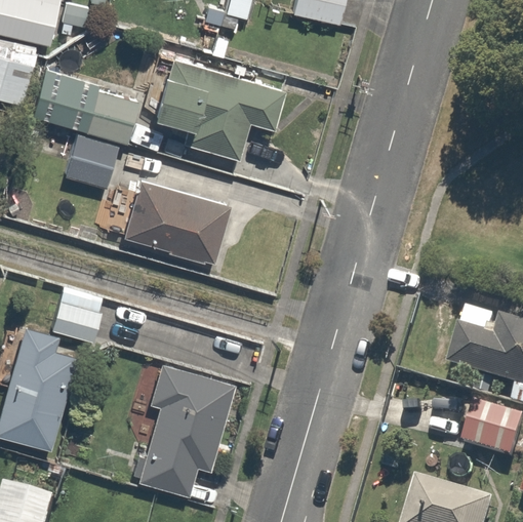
[(84,38),(90,9),(61,3),(61,0),(0,0),(0,35),(52,46),(55,33),(84,38)]
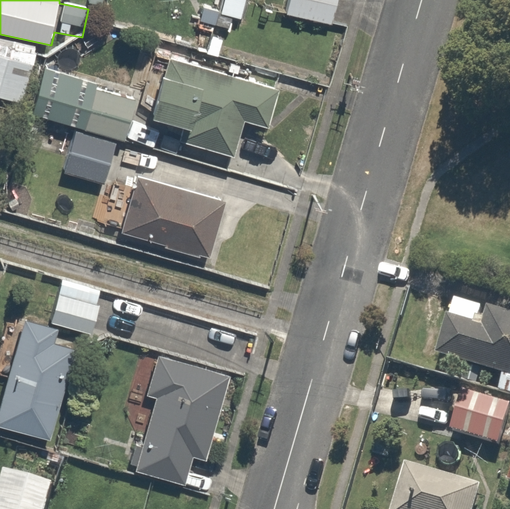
[(243,0),(225,0),(223,14),(241,16),(243,0)]
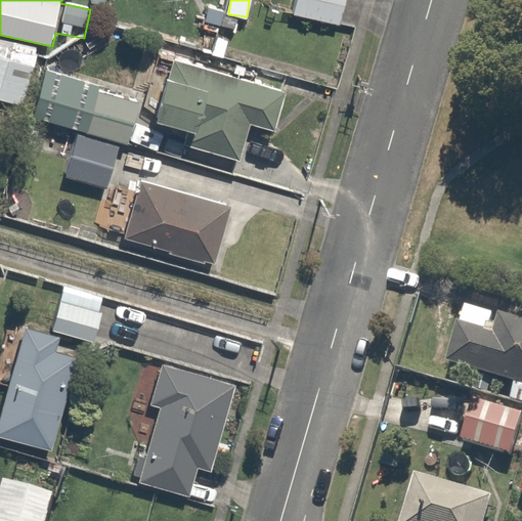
[(355,0),(295,0),(295,20),(354,24),(355,0)]
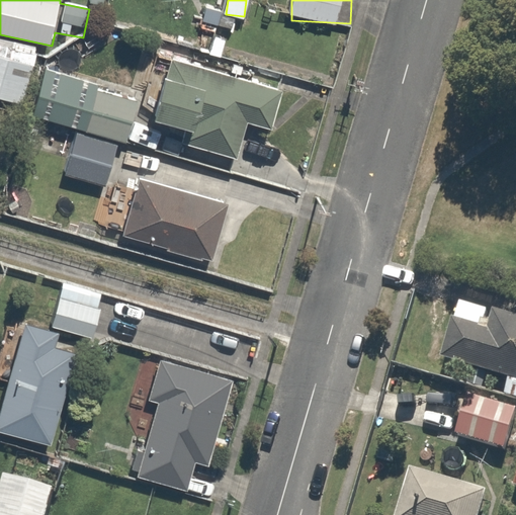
[(35,49),(0,40),(0,95),(24,101),(35,49)]
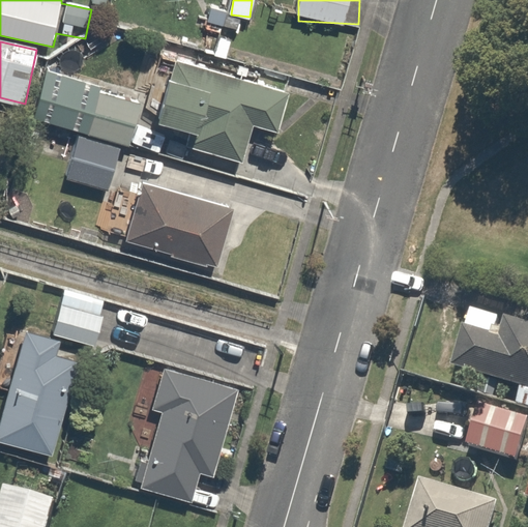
[(281,132),(291,94),(174,62),(158,118),(191,126),(185,144),(247,160),(257,125),(281,132)]
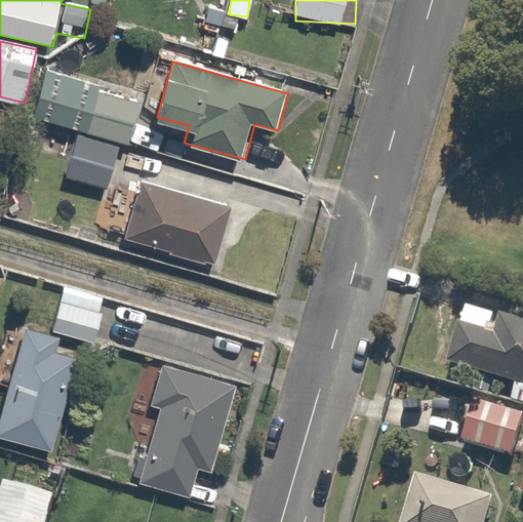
[(141,104),(134,103),(137,86),(43,65),(31,116),(126,137),(126,135),(133,137),(141,104)]
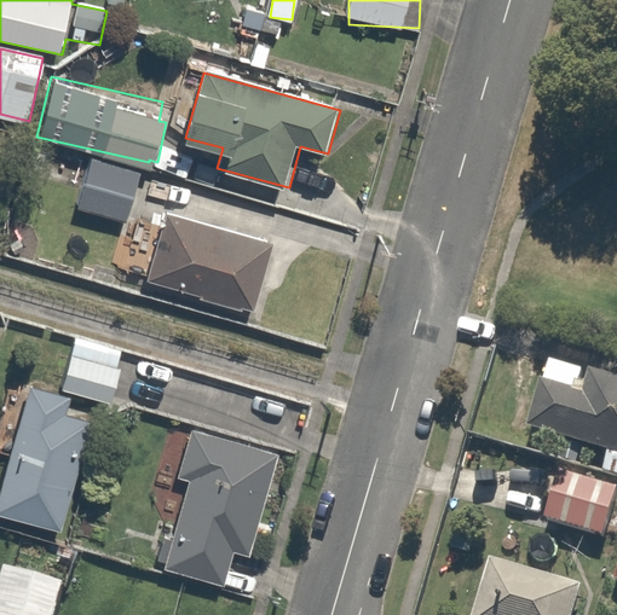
[(139,172),(87,158),(75,208),(126,221),(139,172)]
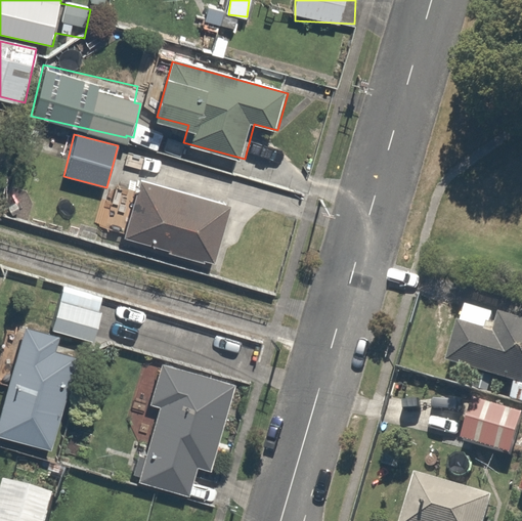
[(225,198),(145,181),(136,179),(124,243),(166,251),(166,252),(216,262),(223,227),(233,229),(235,219),(229,218),(231,209),(223,207),(225,198)]
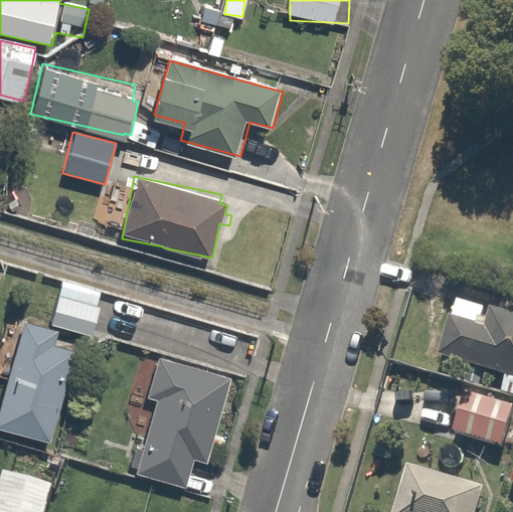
[(99,290),(61,281),(52,322),(99,332),(105,305),(96,303),(99,290)]
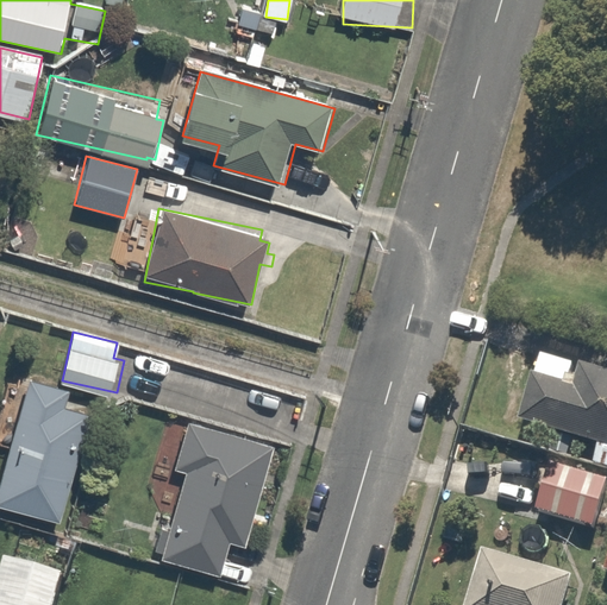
[(606,378),(583,372),(588,353),(556,345),(551,363),(540,360),(523,428),(601,449),(596,470),(606,472),(606,378)]
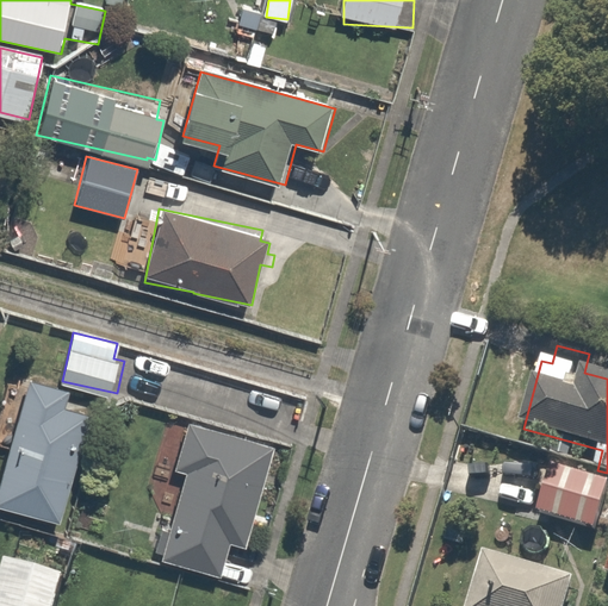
[(72,391),(26,380),(0,486),(0,503),(62,518),(87,413),(67,408),(72,391)]
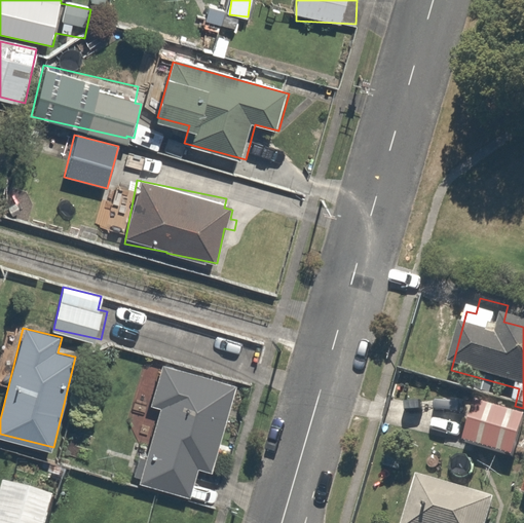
[(241,383),(162,362),(150,408),(160,411),(138,489),(188,502),(197,470),(216,475),(241,383)]
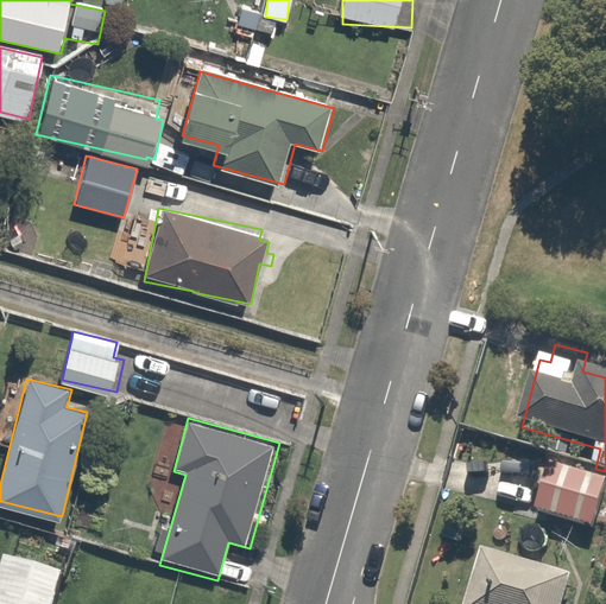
[(605,498),(605,481),(553,468),(541,514),(599,528),(605,498)]
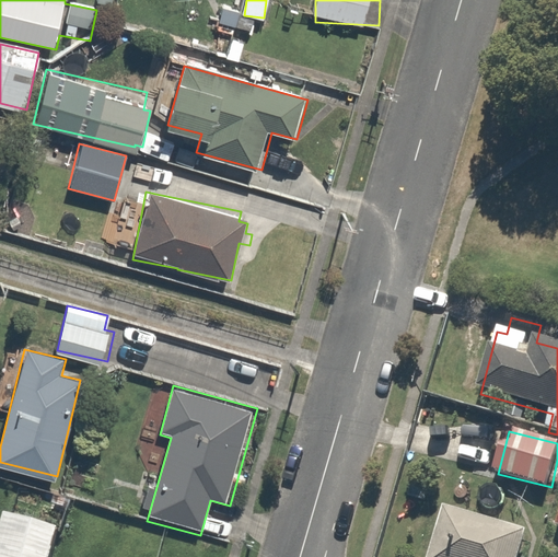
[(54,556),(61,530),(4,515),(0,533),(0,556),(54,556)]
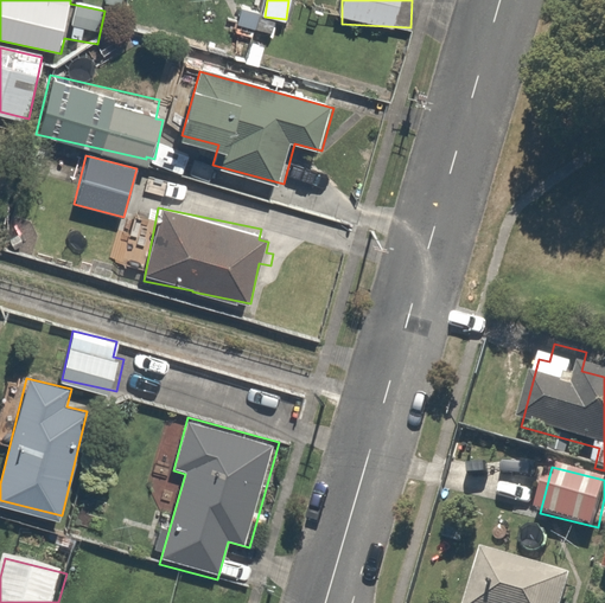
[(570,602),(575,583),(483,559),(472,602),(570,602)]
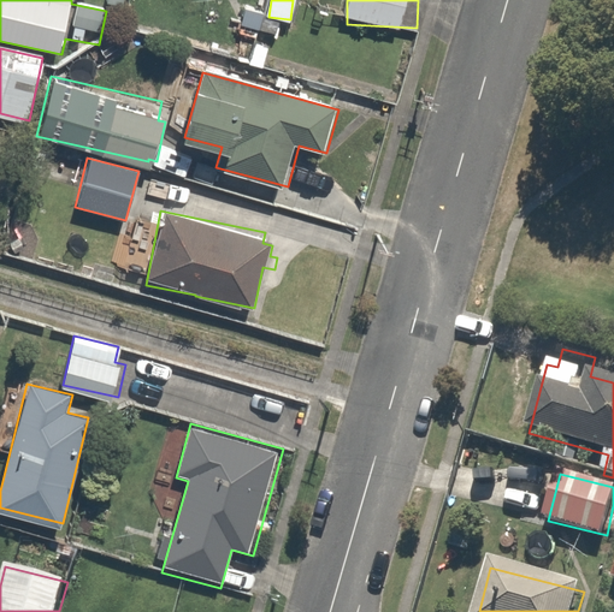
All buildings are outlined.
